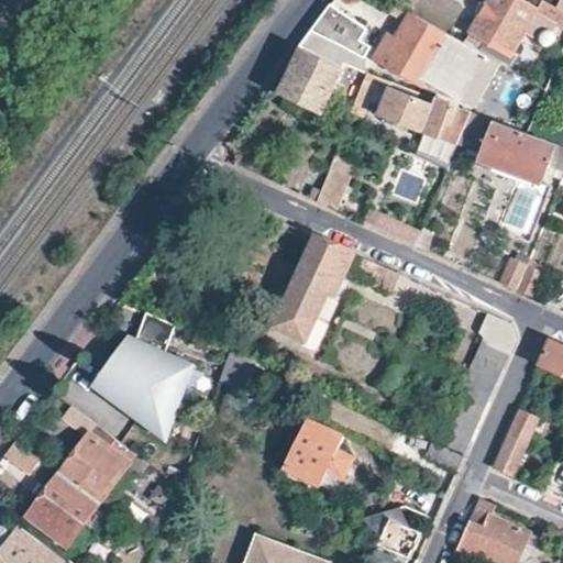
[(540,0),(537,6),(525,0),(487,0),(471,32),(511,54),(525,31),(545,43),(556,22),(562,24),(562,9),(555,6),(545,0),(540,0)]
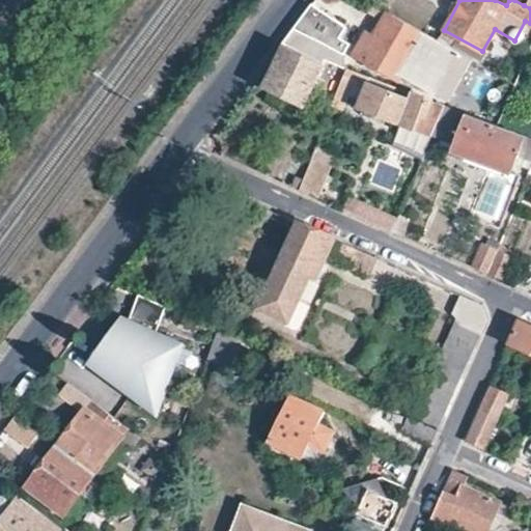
[(466,56),(391,15),(378,38),(369,35),(357,56),(399,80),(403,78),(420,88),(424,86),(435,92),(454,58),(463,62),(466,56)]
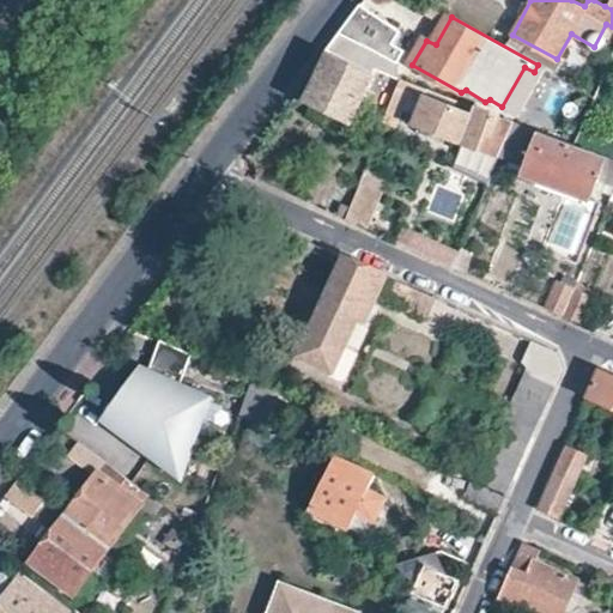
[(339,34),(326,50),(374,71),(375,68),(398,77),(398,65),(339,34)]
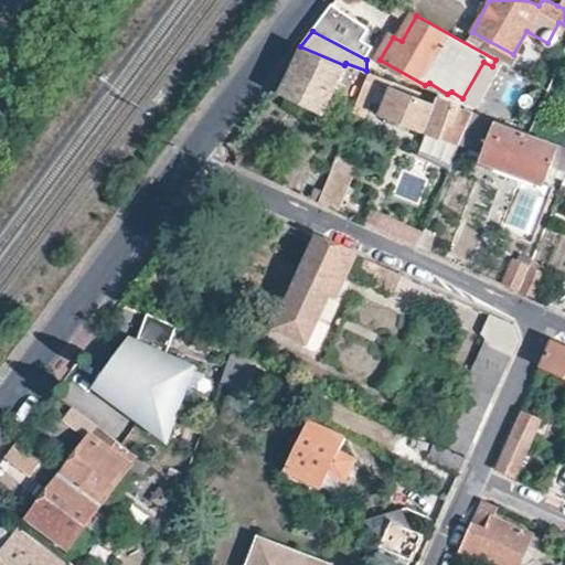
[(344,66),(305,49),(286,94),(324,112),(344,66)]
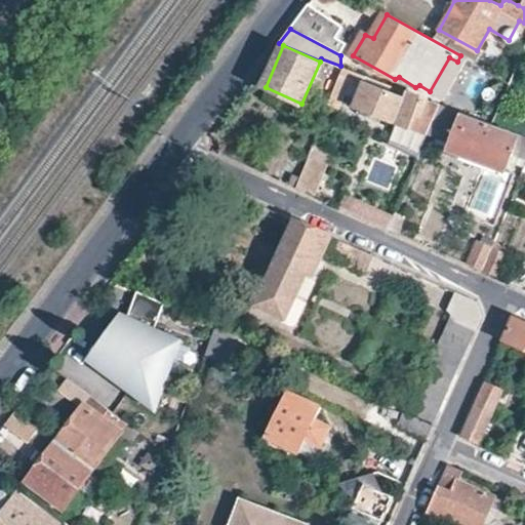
[(350,107),(362,76),(344,69),(330,98),(350,107)]
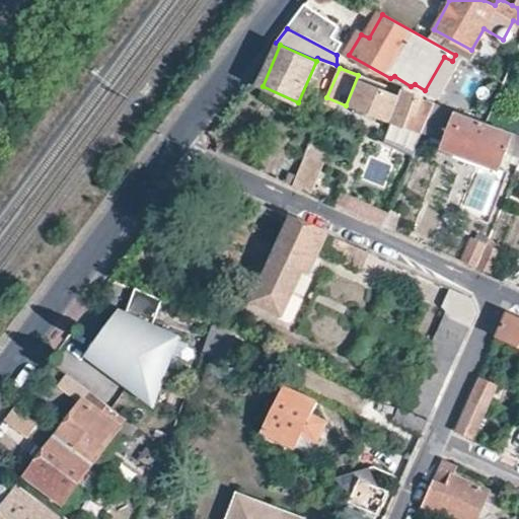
[(435,101),(362,74),(351,103),(424,129),(435,101)]
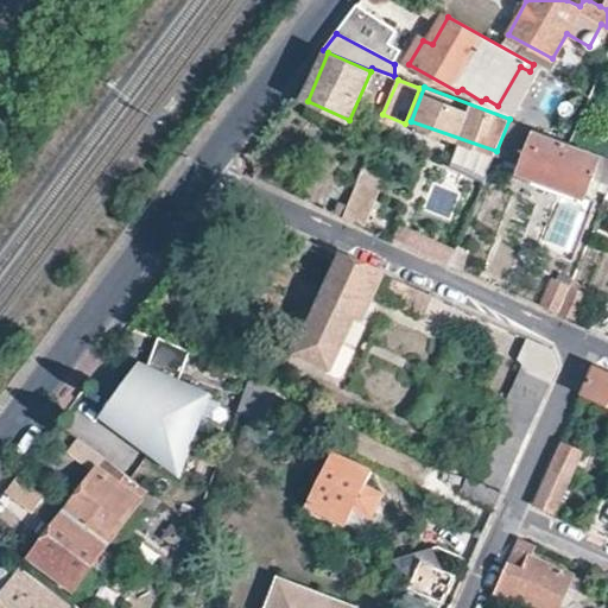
[(534,128),(510,119),(496,152),(510,157),(517,144),(529,147),(523,162),(519,170),(582,194),(591,170),(607,176),(607,156),(602,154),(601,158),(532,132),(534,128)]
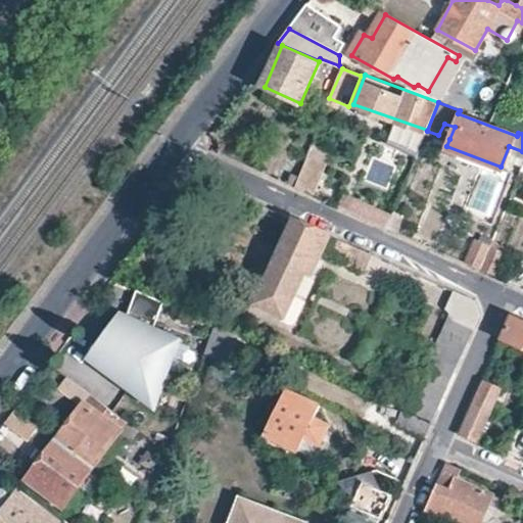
[(444,124),(438,135),(449,139),(455,127),(444,124)]
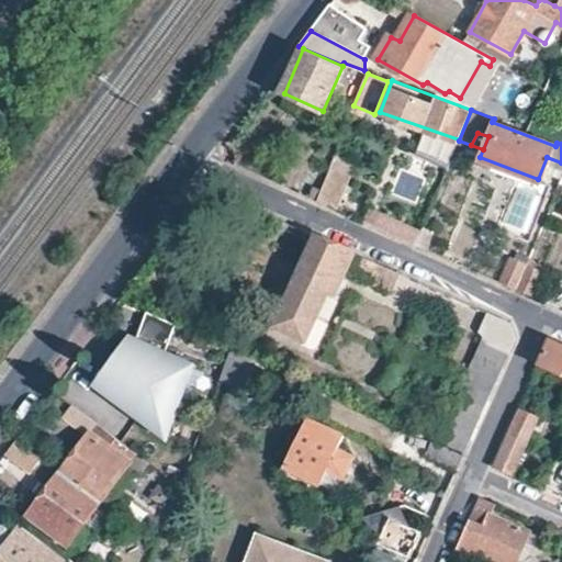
[(350,177),(329,169),(317,200),(338,209),(350,177)]
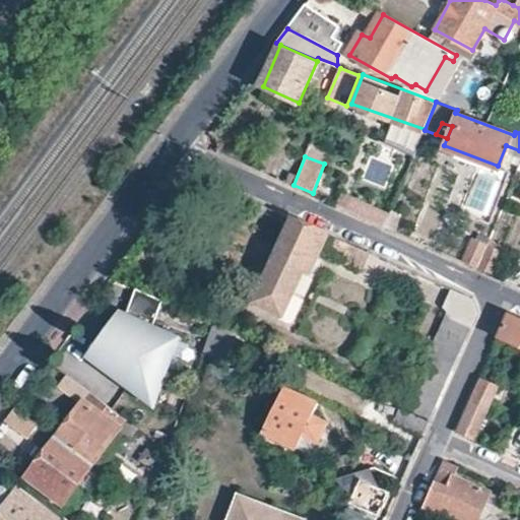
[(289,172),(286,182),(294,185),(298,175),(289,172)]
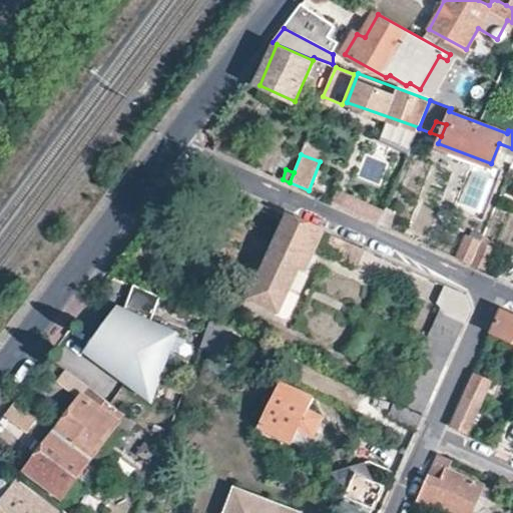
[(380,222),(385,210),(376,208),(372,219),(380,222)]
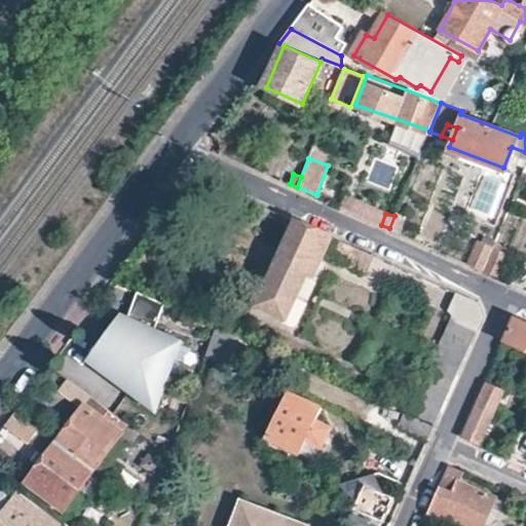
[(331,235),(297,220),(258,306),(285,320),(306,271),(313,275),(331,235)]
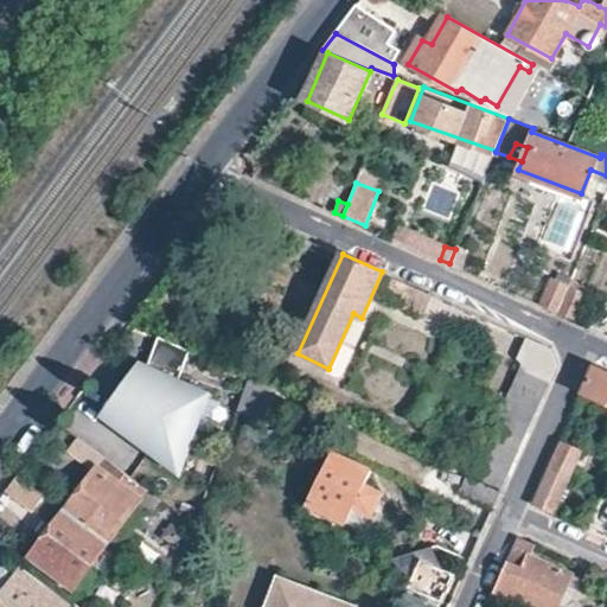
[(556,311),(573,319),(587,287),(576,283),(580,275),(572,272),(568,280),(556,311)]
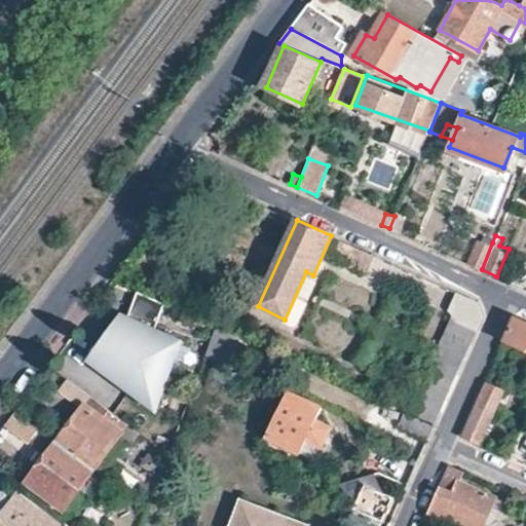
[(467,263),(482,269),(492,242),(479,237),(467,263)]
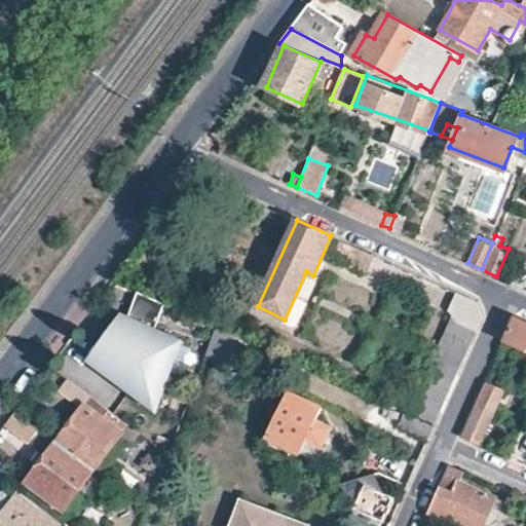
[(166,302),(140,290),(128,315),(123,327),(103,373),(157,413),(184,339),(155,327),(166,302)]
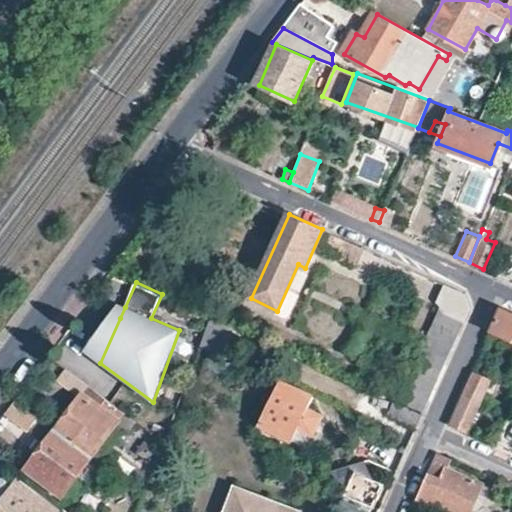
[(464,292),(444,284),(435,304),(436,310),(398,400),(422,411),(469,306),(464,292)]
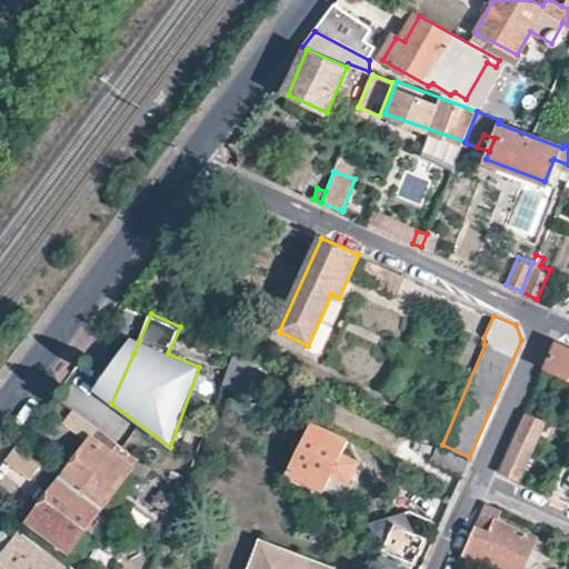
[(133,353),(139,341),(130,338),(92,390),(111,403),(133,353)]
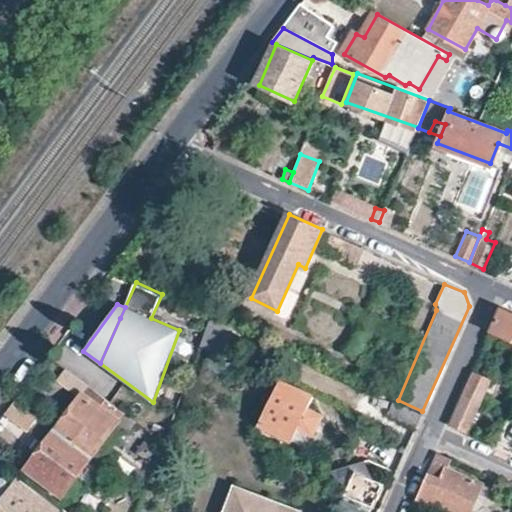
[(511,314),(499,309),(490,329),(511,338),(511,314)]
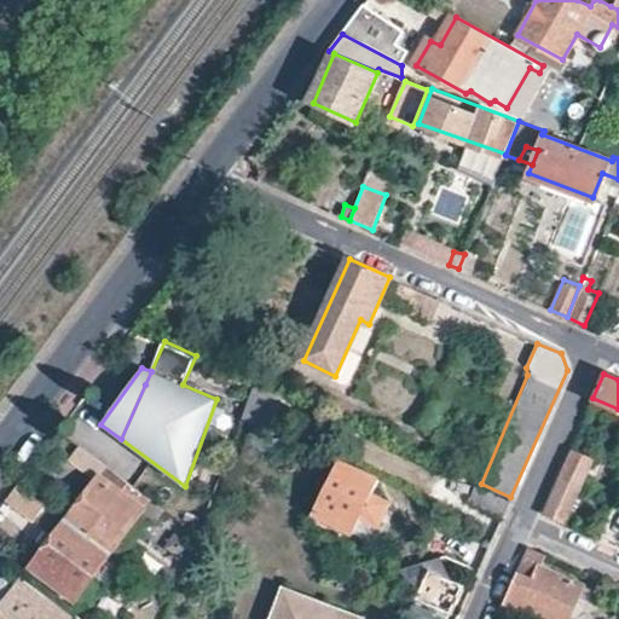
[(268,387),(258,383),(248,408),(259,411),(268,387)]
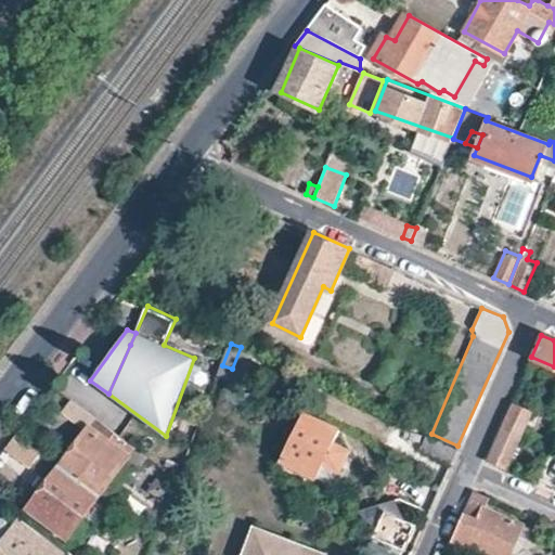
[(147,455),(72,398),(61,412),(86,430),(61,465),(99,494),(127,459),(139,467),(147,455)]
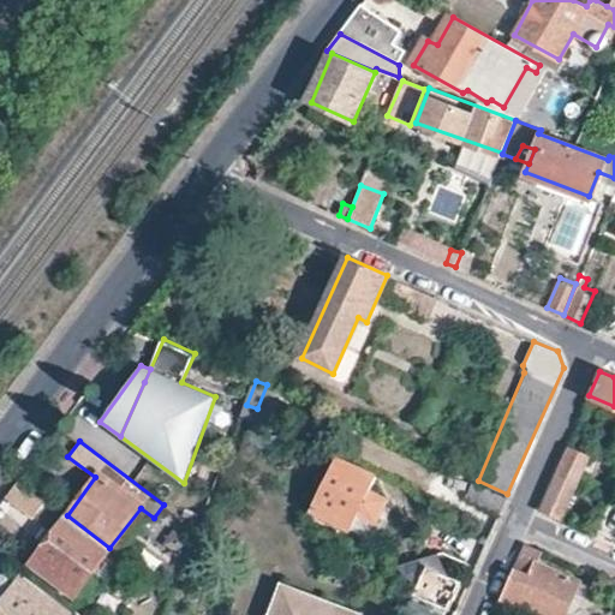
[(330,476),(320,471),(303,507),(357,531),(364,512),(386,521),(395,497),(382,491),(387,481),(336,459),(330,476)]
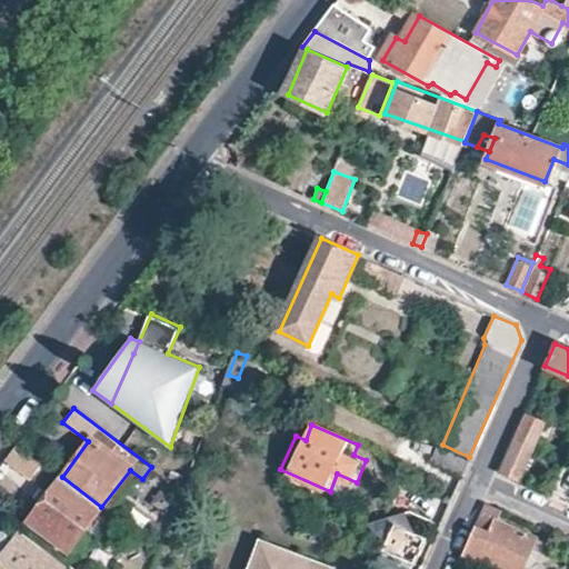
[(513,438),(500,471),(509,476),(520,481),(535,448),(513,438)]
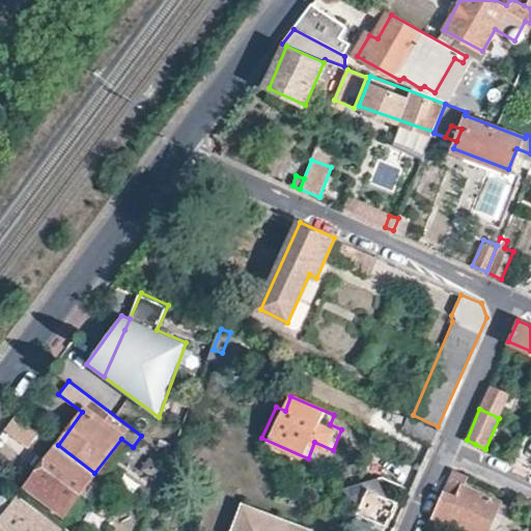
[(40,431),(17,413),(5,428),(29,446),(40,431)]
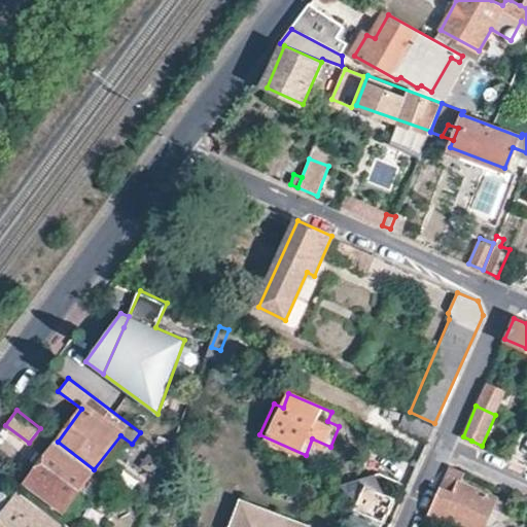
[(410,412),(407,411),(397,431),(425,444),(430,431),(434,423),(410,412)]
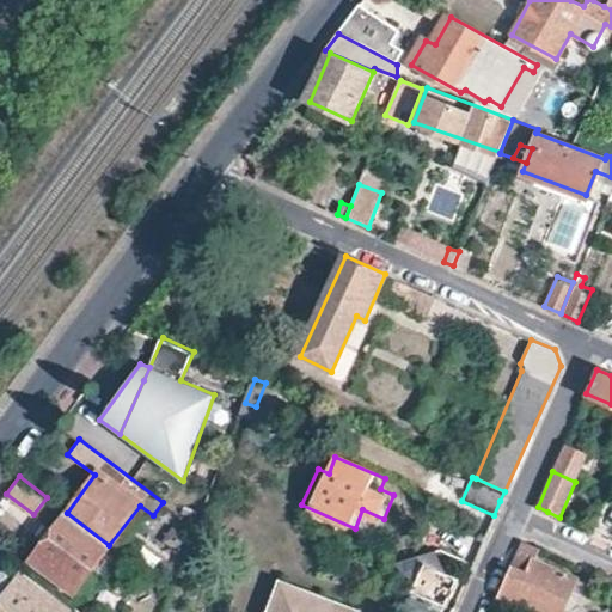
[(109,545),(67,513),(32,560),(74,591),(109,545)]
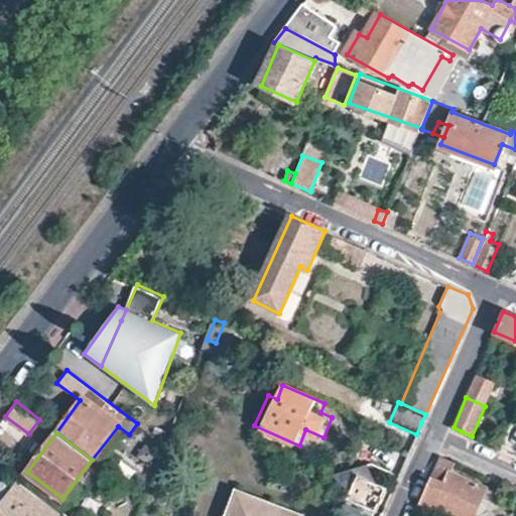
[(454,464),(439,458),(422,497),(419,503),(445,513),(444,515),(472,515),(485,489),(450,474),(454,464)]
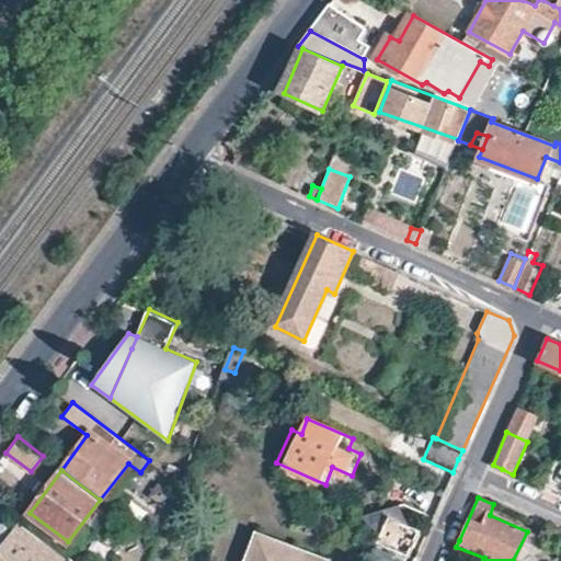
[(423,526),(391,513),(381,535),(388,539),(385,546),(398,551),(400,544),(413,549),(423,526)]
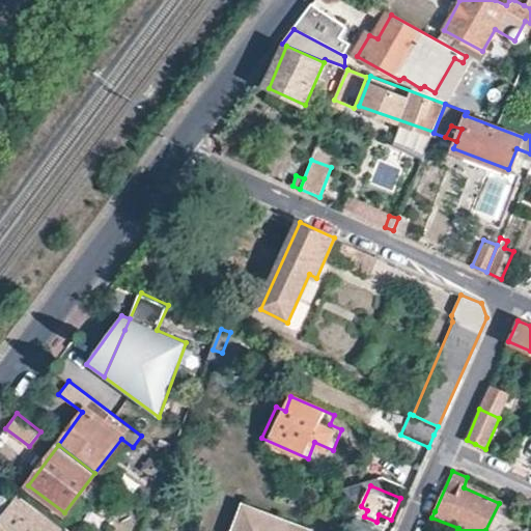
[(0,530),(58,530),(58,528),(18,498),(0,521),(0,530)]
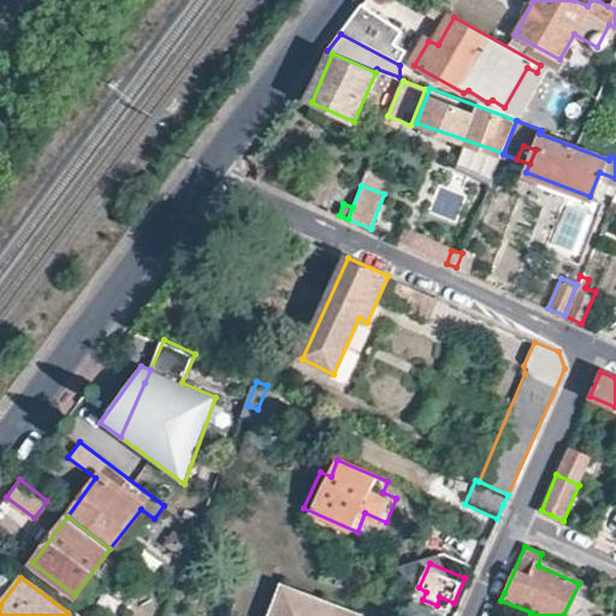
[(563,615),(576,615),(590,588),(579,584),(563,615)]
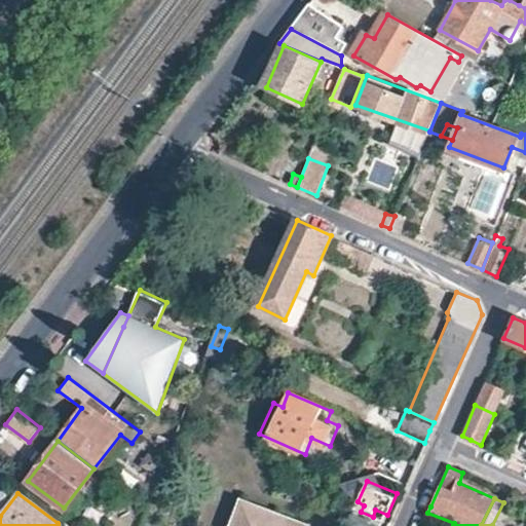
[(295,525),(231,499),(221,525),(295,525)]
